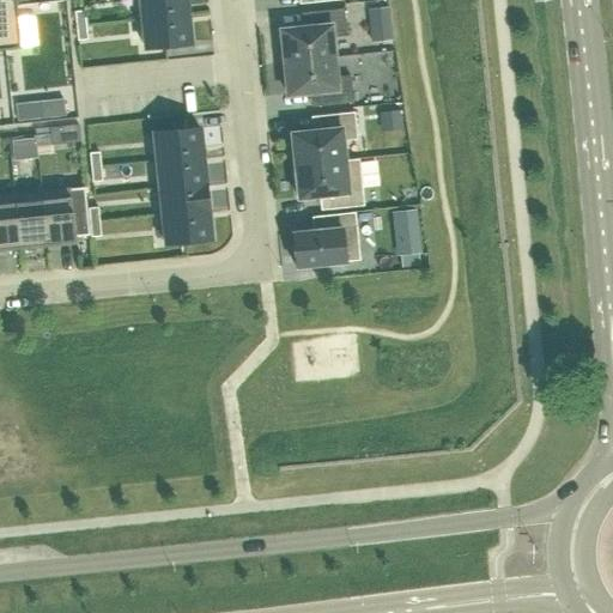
[(0,0),(0,50),(20,48),(16,0),(0,0)]
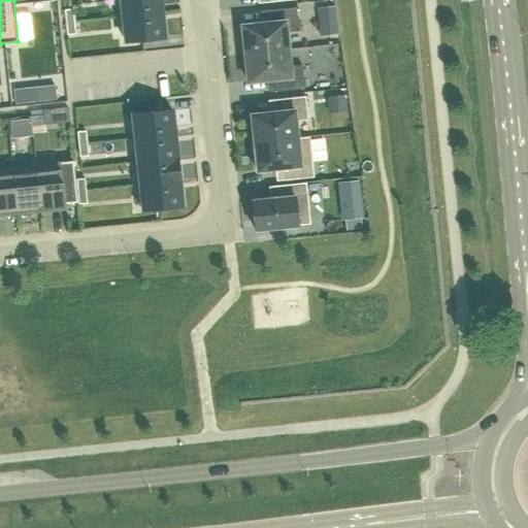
[(160,0),(120,0),(122,17),(162,12),(160,0)]
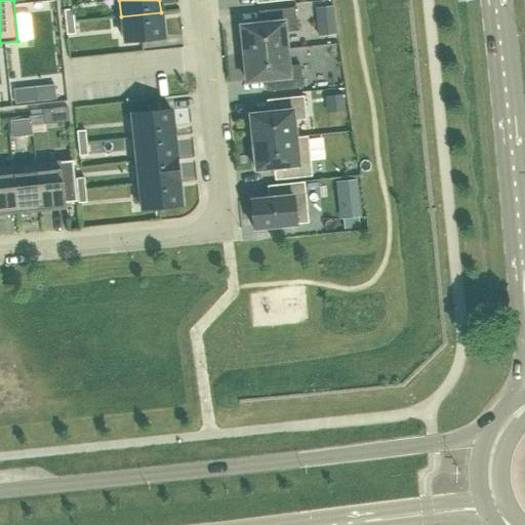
[(265,24),(240,26),(243,53),(286,49),(298,48),(296,31),(294,8),(264,11),(265,24)]
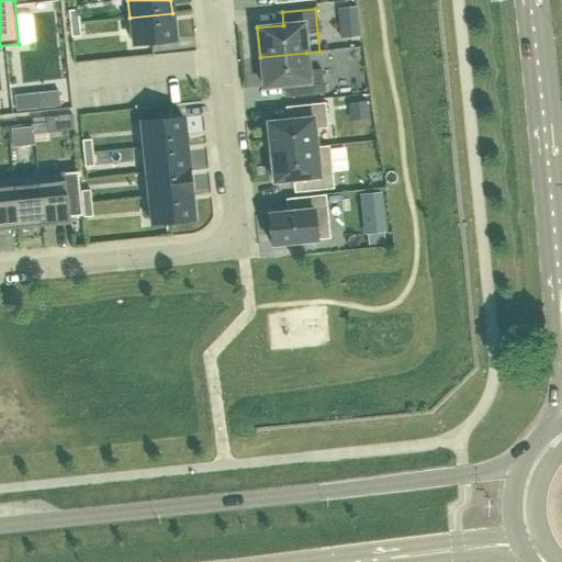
[(77,10),(68,11),(69,24),(79,23),(77,10)]
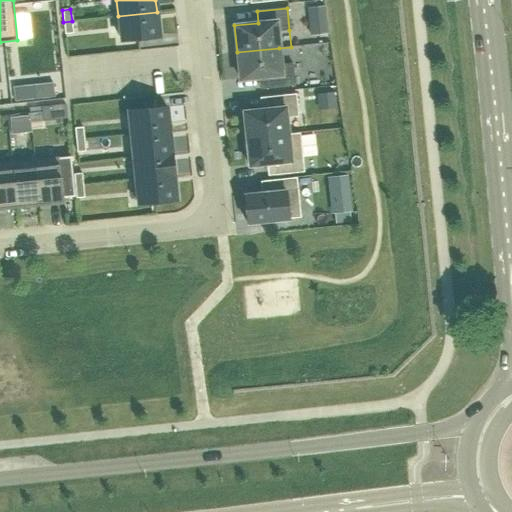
[(324,9),(308,11),(309,23),(325,21),(324,9)]
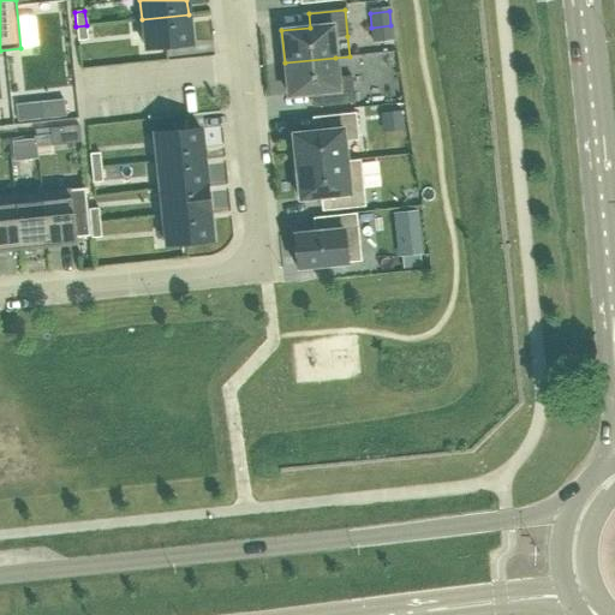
[(189,15),(142,19),(145,48),(191,43),(189,15)]
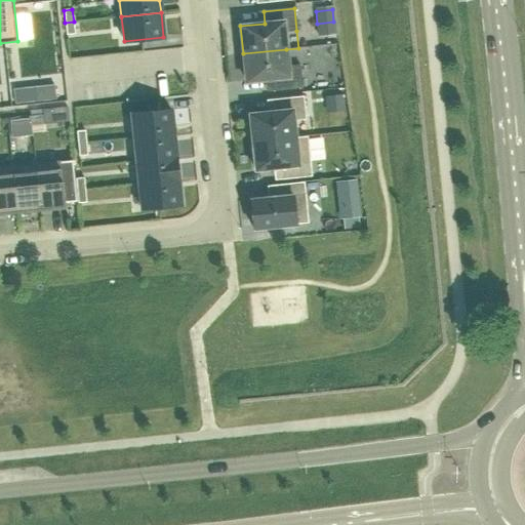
[(74,22),(65,23),(67,35),(75,34),(74,22)]
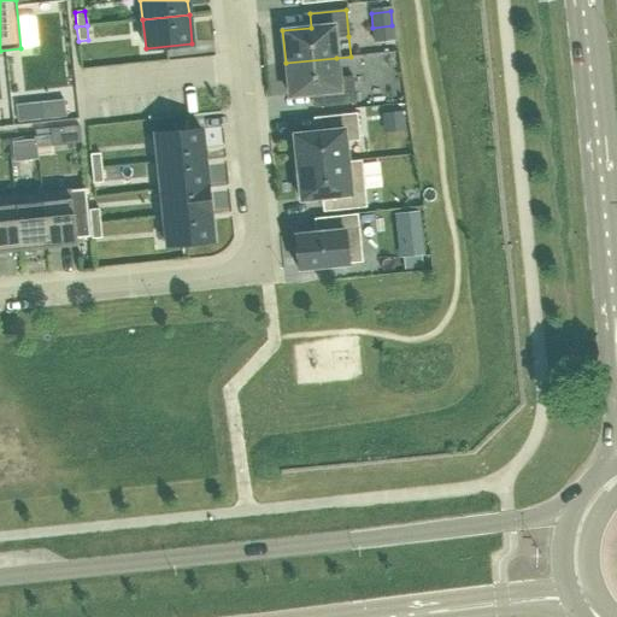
[(336,58),(286,63),(289,95),(317,93),(319,107),(356,104),(352,76),(338,77),(336,58)]
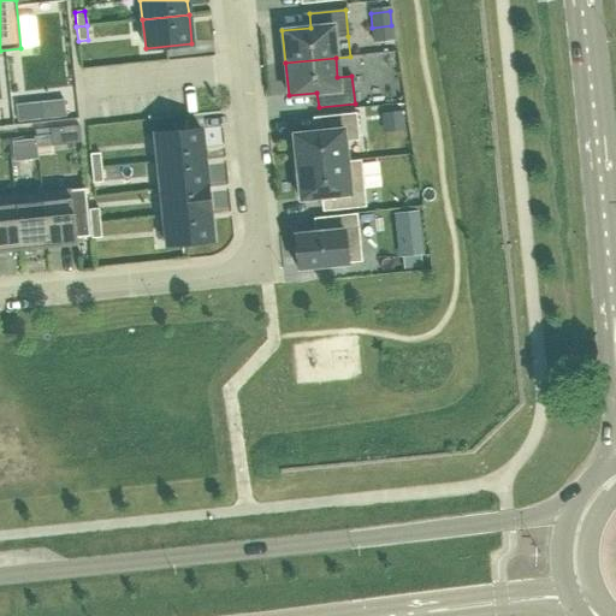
[(40,100),(16,104),(18,123),(42,120),(40,100)]
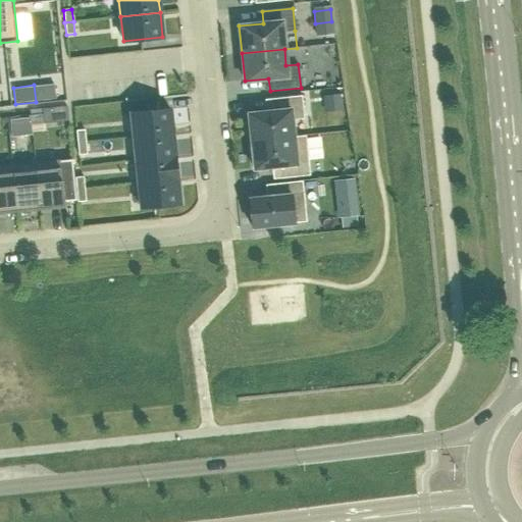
[(341,95),(324,96),(325,107),(341,106),(341,95)]
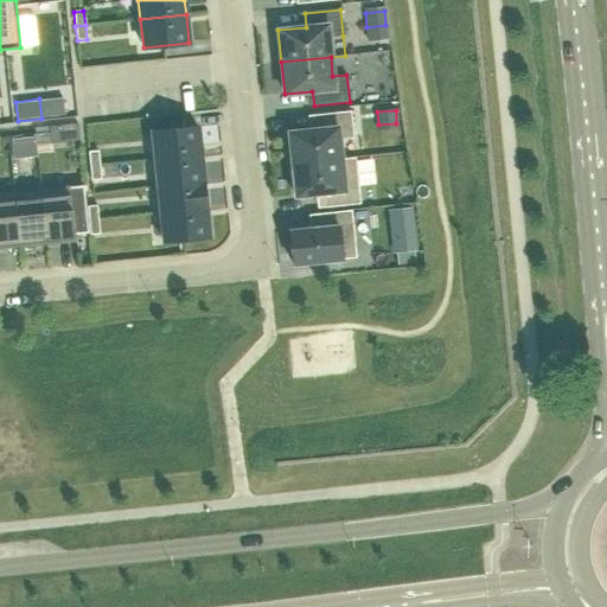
[(317,129),(288,132),(292,164),(342,159),(339,139),(353,138),(350,112),(314,115),(317,129)]
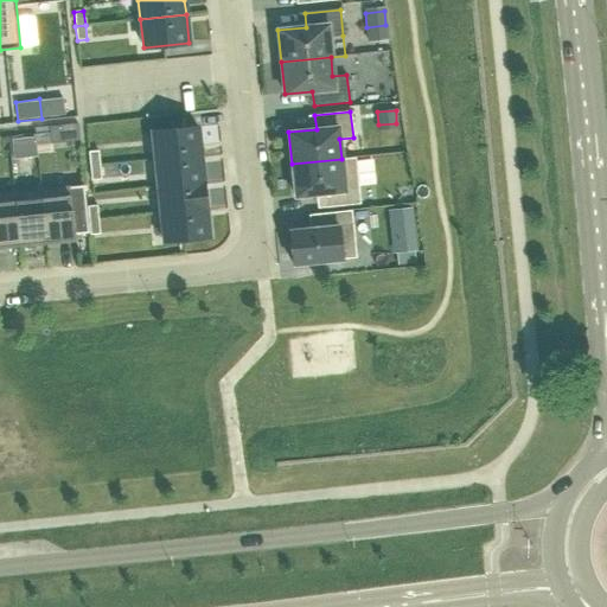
[(197,127),(152,132),(154,159),(200,154),(197,127)]
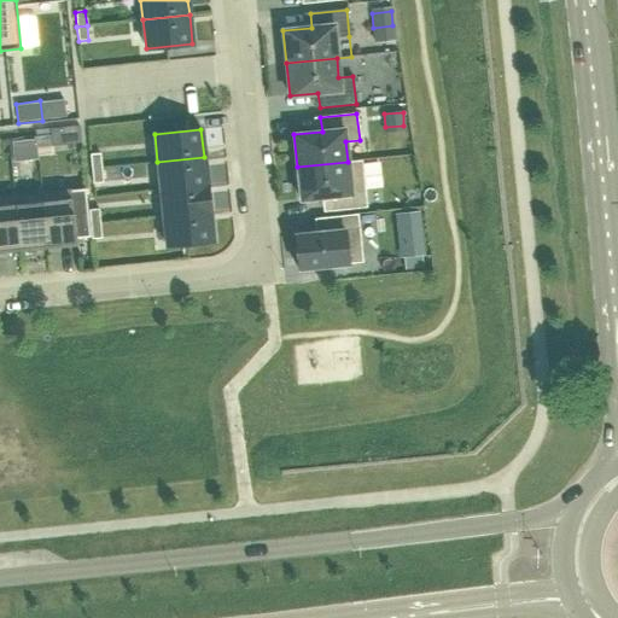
[(50,134),(35,136),(36,146),(51,145),(50,134)]
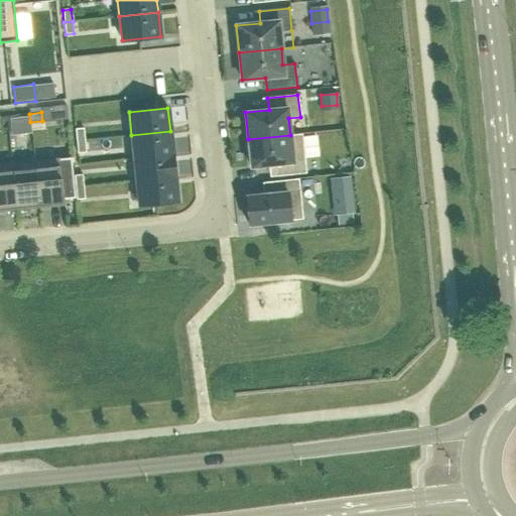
[(84,128),(76,129),(77,141),(85,140),(84,128)]
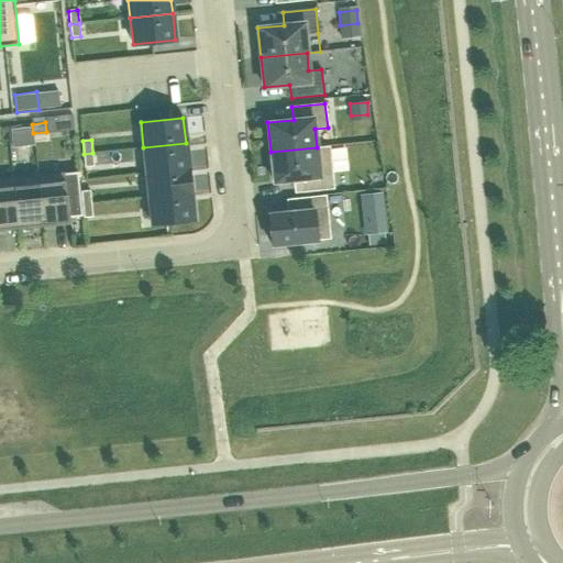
[(186,143),(143,147),(146,173),(188,168),(186,143)]
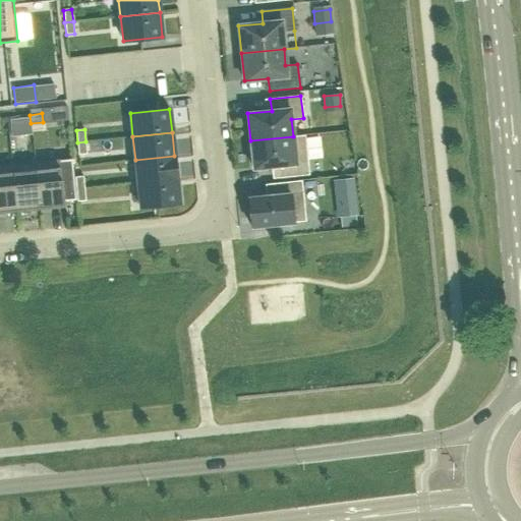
[(293,136),(250,140),(253,168),(277,166),(279,178),(309,175),(305,135),(293,136)]
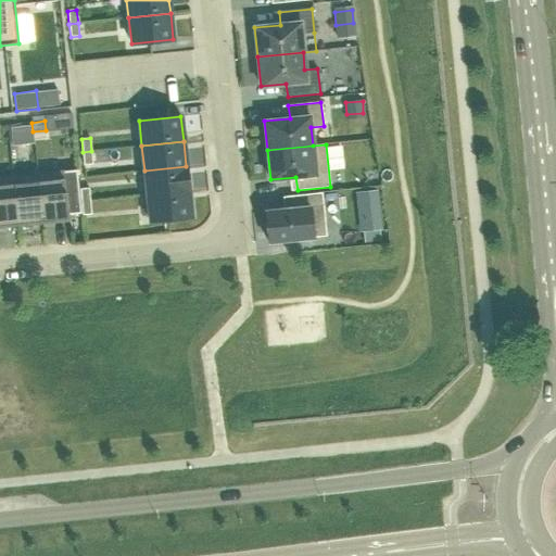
[(91,151),(83,152),(84,165),(92,164),(91,151)]
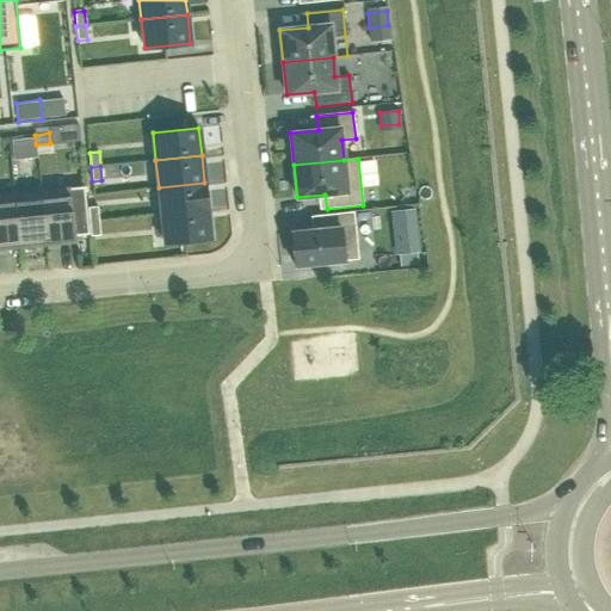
[(204,183),(159,187),(161,215),(207,210),(208,210),(205,183),(204,183)]
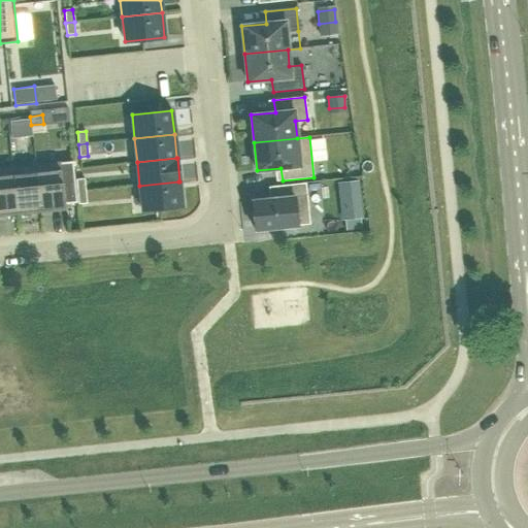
[(60,161),(35,164),(40,210),(64,208),(64,204),(76,202),(72,161),(60,162),(60,161)]
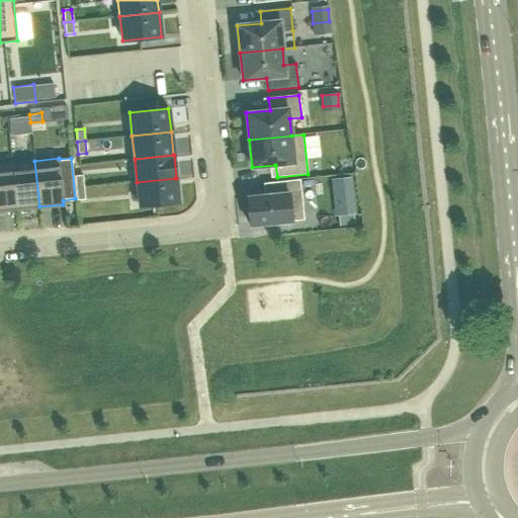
[(34,161),(11,163),(16,208),(39,206),(34,161)]
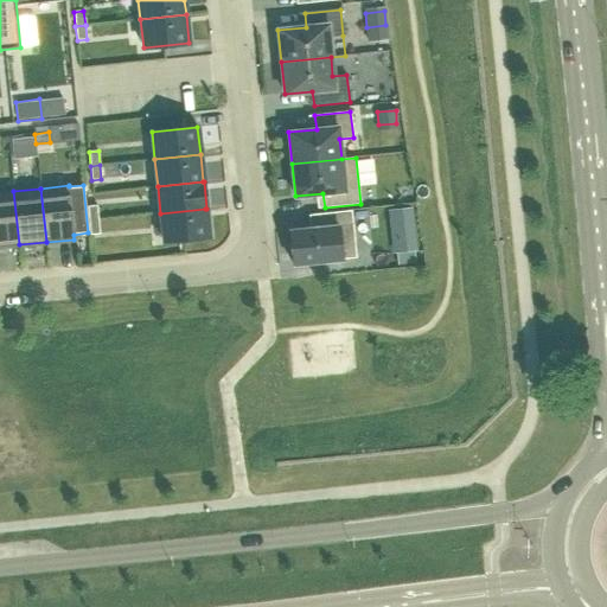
[(13,191),(0,192),(0,246),(19,244),(13,191)]
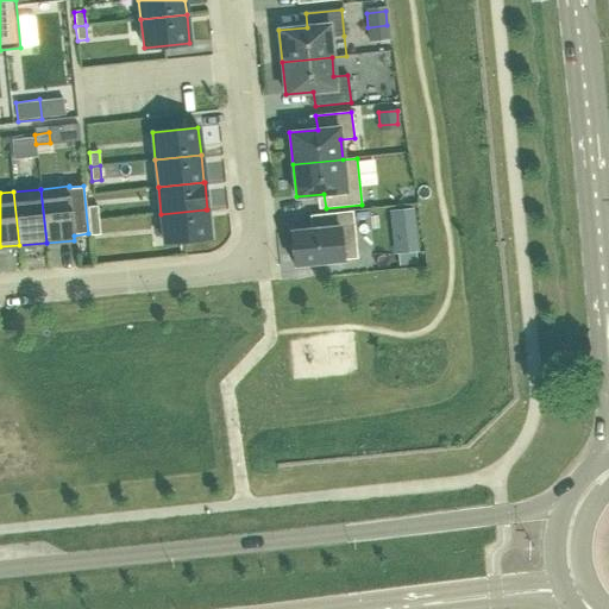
[(98,206),(88,207),(89,221),(99,220),(98,206)]
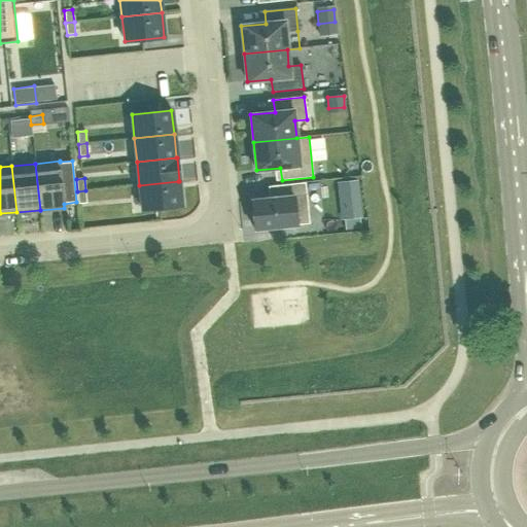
[(356,180),(340,182),(341,195),(357,194),(356,180)]
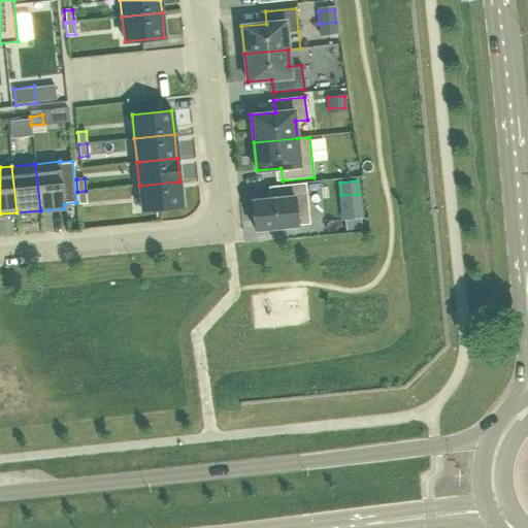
[(178,182),(139,186),(141,209),(182,205),(178,182)]
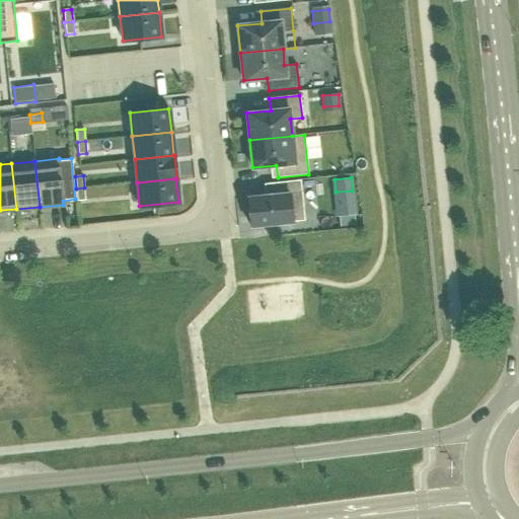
[(271,195),(247,198),(250,226),(304,220),(300,179),(270,182),(271,195)]
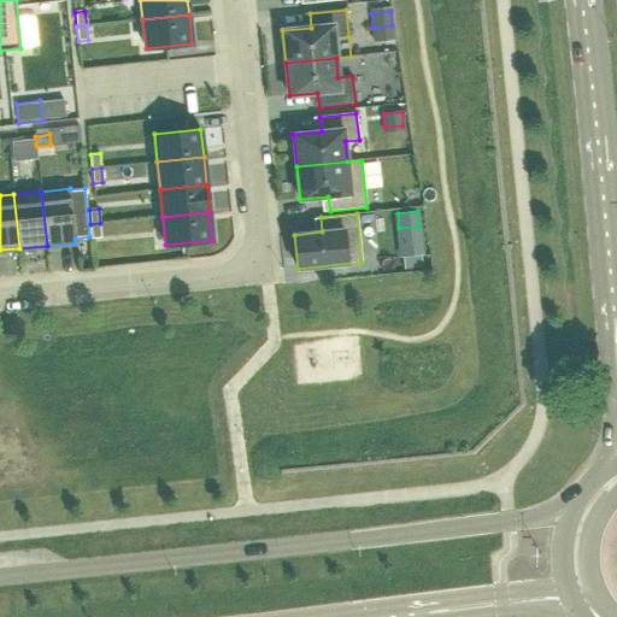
[(100,223),(90,224),(92,239),(101,238),(100,223)]
